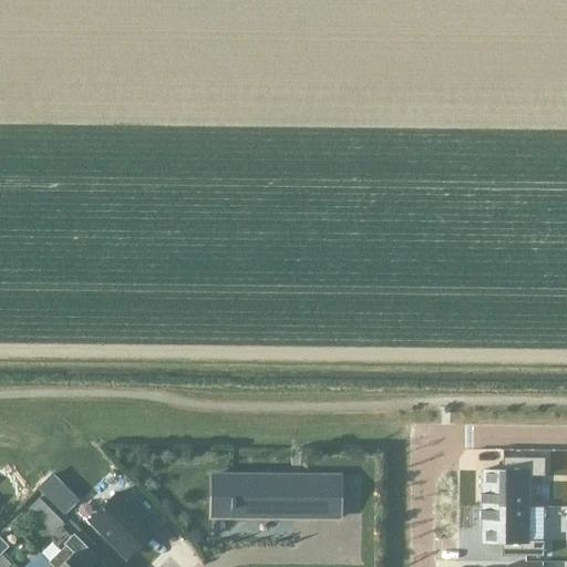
[(478,494),(478,502),(480,502),(480,506),(527,507),(527,476),(543,476),(543,457),(502,457),(501,471),(481,471),(480,494),(478,494)]
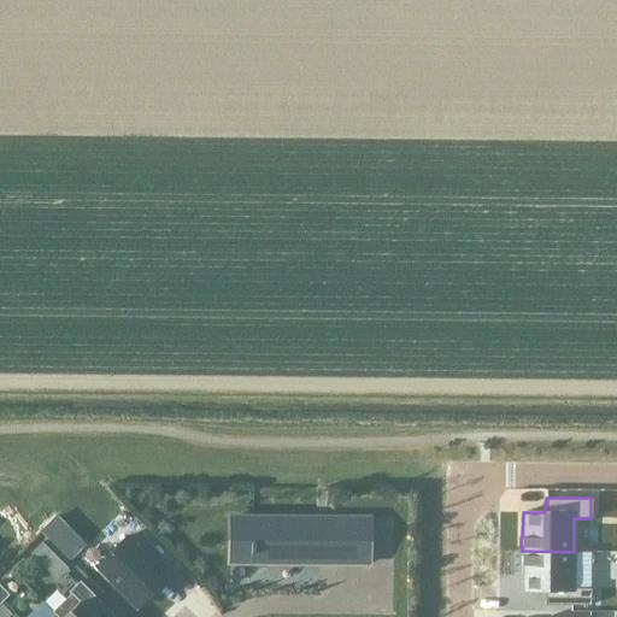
[(240,517),(240,535),(251,535),(251,563),(317,564),(317,563),(366,563),(368,518),(318,518),(318,517),(240,517)]
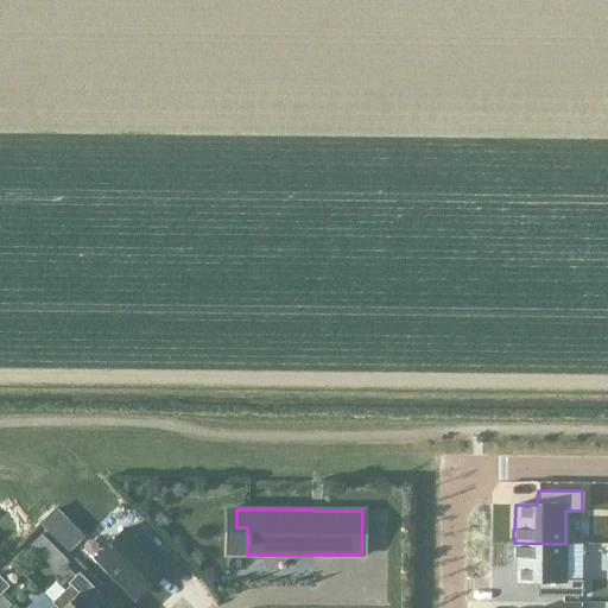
[(164,569),(124,529),(94,558),(134,599),(164,569)]
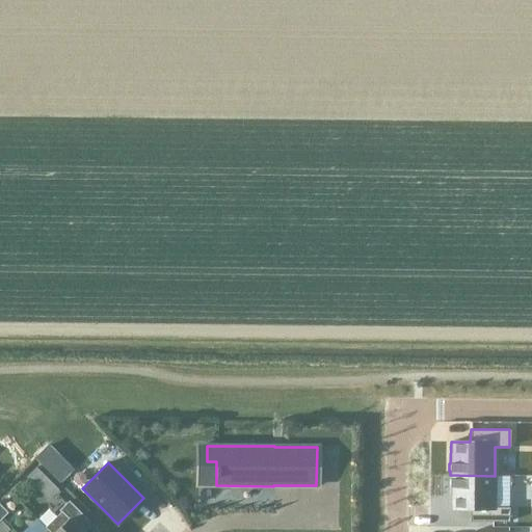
[(449,479),(449,486),(450,486),(450,508),(470,508),(470,522),(508,522),(509,507),(495,507),(495,476),(450,475),(450,479),(449,479)]
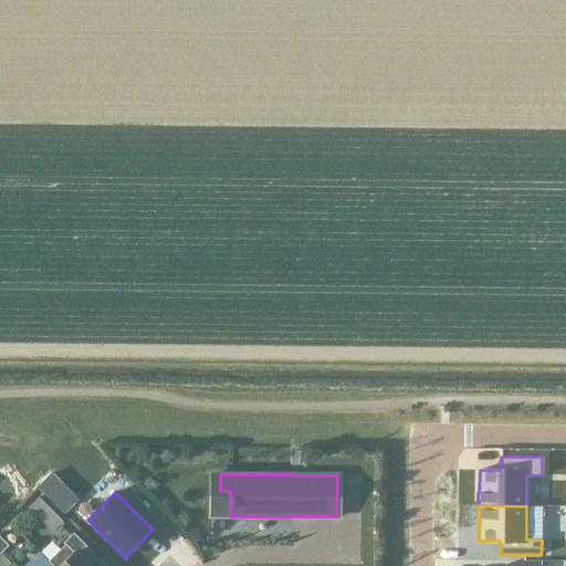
[(64,545),(48,561),(49,563),(52,565),(86,565),(82,561),(92,552),(73,533),(62,543),(64,545)]
